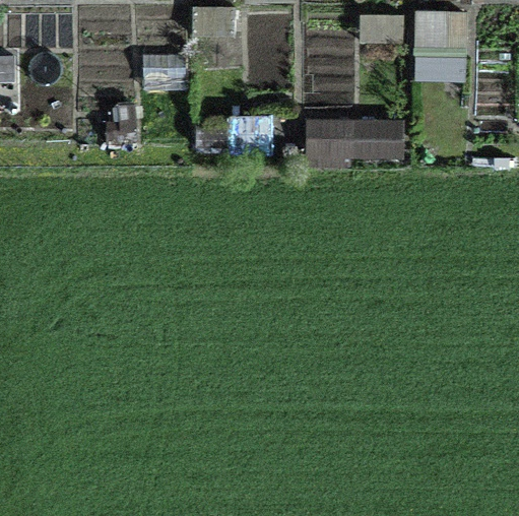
[(236,6),(192,7),(192,39),(236,38),(236,6)]
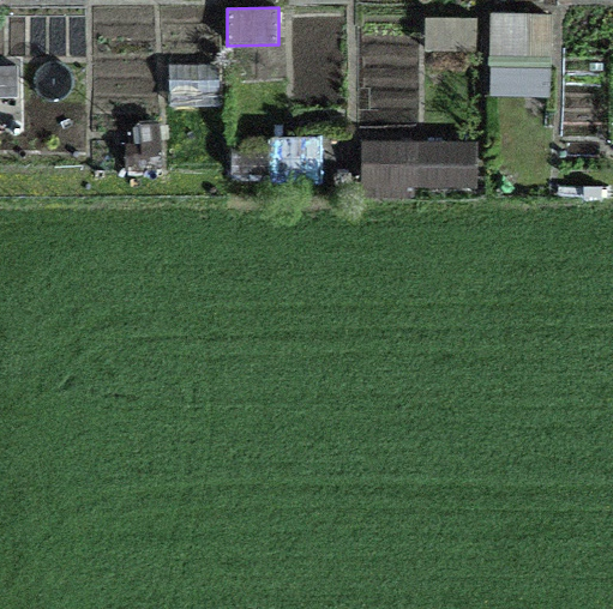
[(425,52),(479,50),(478,12),(425,13),(425,52)]
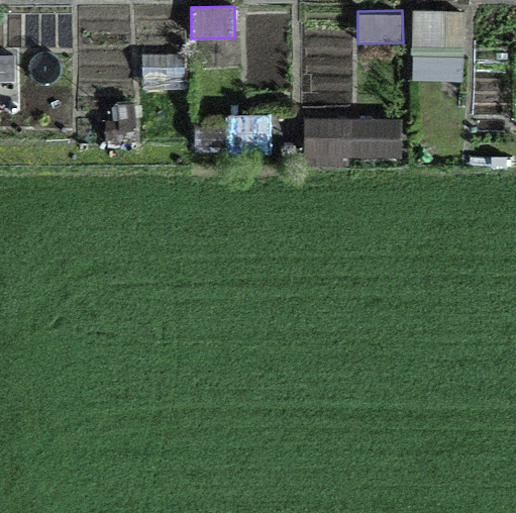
[(467,83),(466,15),(412,15),(413,83),(467,83)]
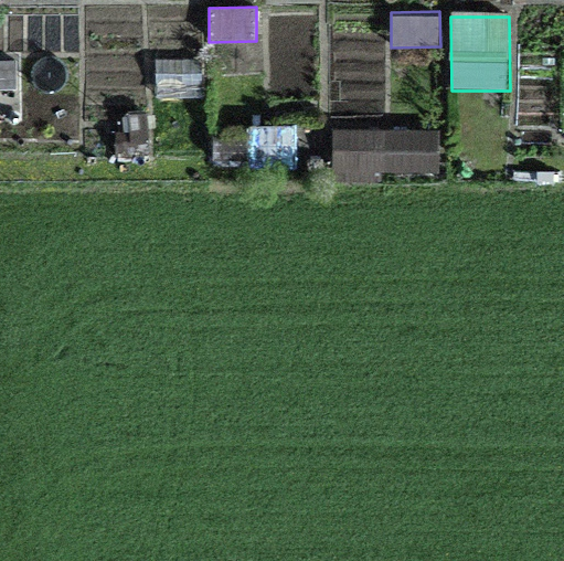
[(150,163),(152,112),(117,109),(114,161),(150,163)]
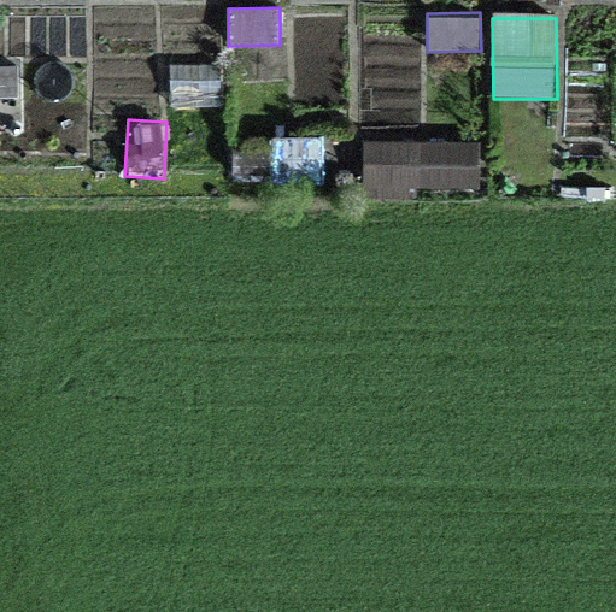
[(481,190),(481,140),(362,141),(363,192),(481,190)]
